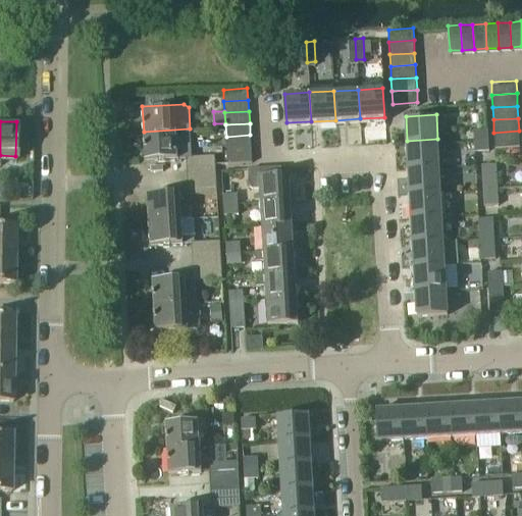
[(474,137),(488,136),(487,125),(473,126),(474,137)]
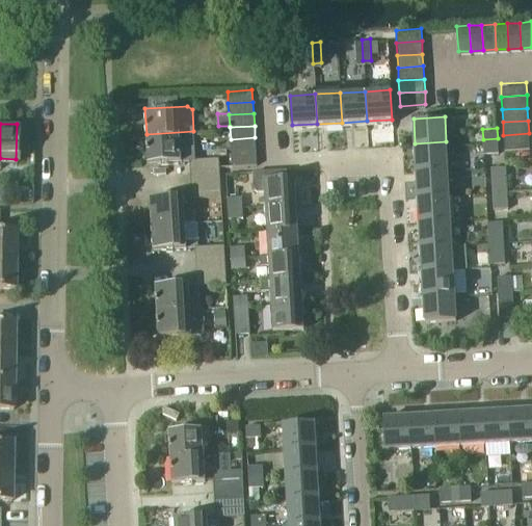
[(193,131),(147,134),(148,160),(189,158),(189,156),(194,156),(193,131)]
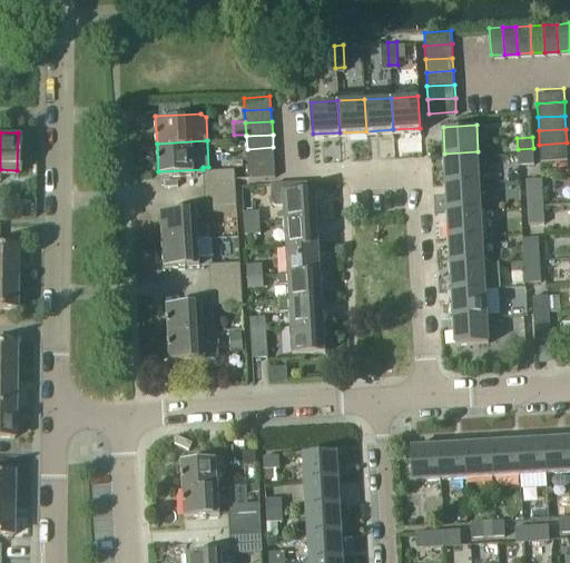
[(540,158),(568,156),(567,142),(539,145),(540,158)]
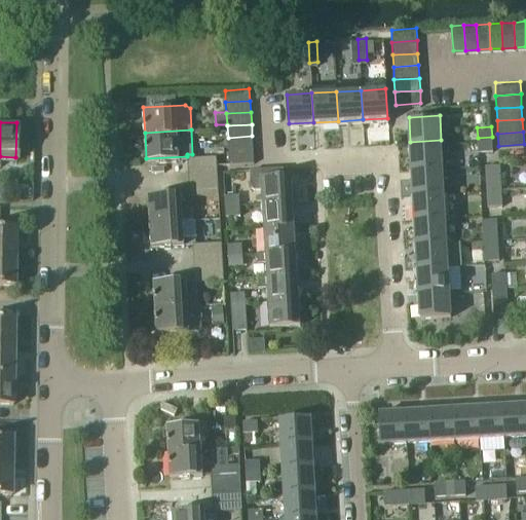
[(252,136),(228,138),(228,149),(253,148),(252,136)]
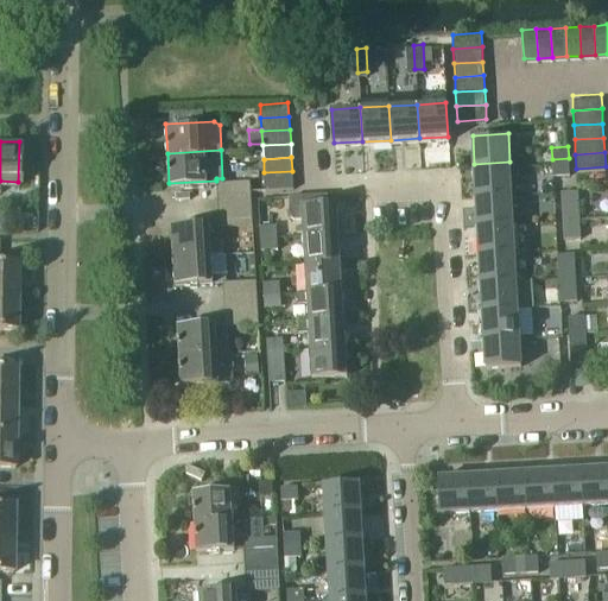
[(552,172),(569,171),(569,158),(552,159),(552,172)]
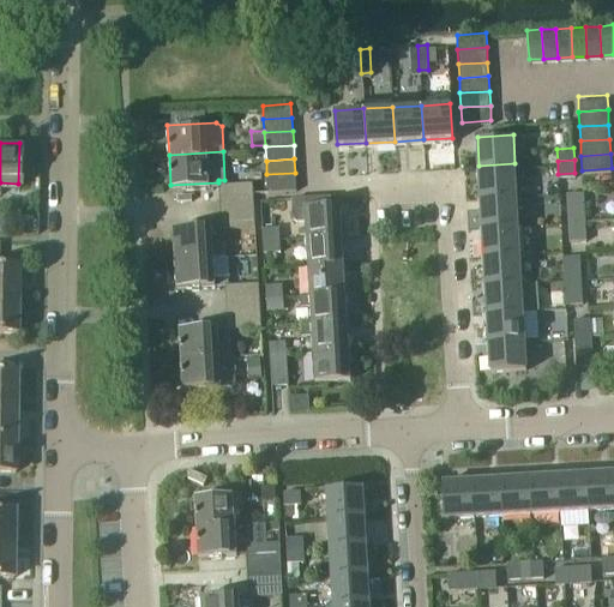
[(480,194),(517,192),(515,163),(479,166),(480,194)]
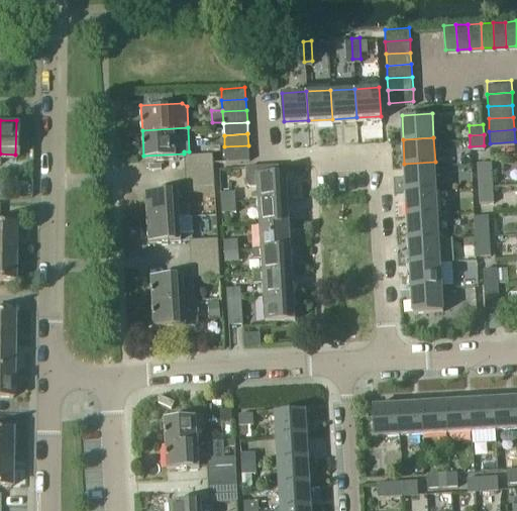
[(249,158),(248,145),(224,146),(225,159),(249,158)]
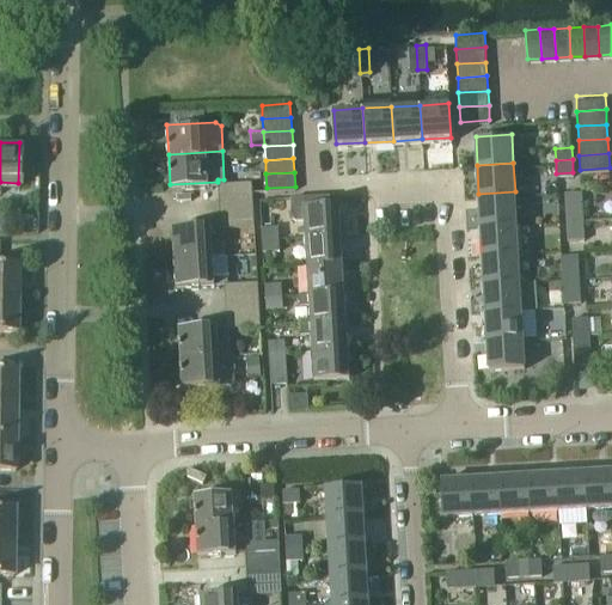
[(219,194),(252,191),(251,178),(224,179),(218,179),(218,182),(219,194)]
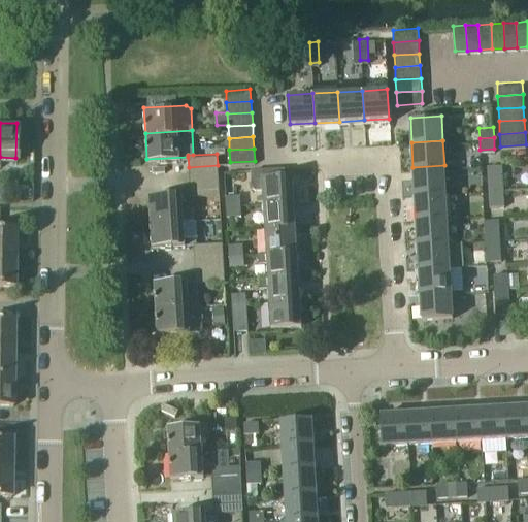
[(502,172),(502,162),(487,163),(487,173),(502,172)]
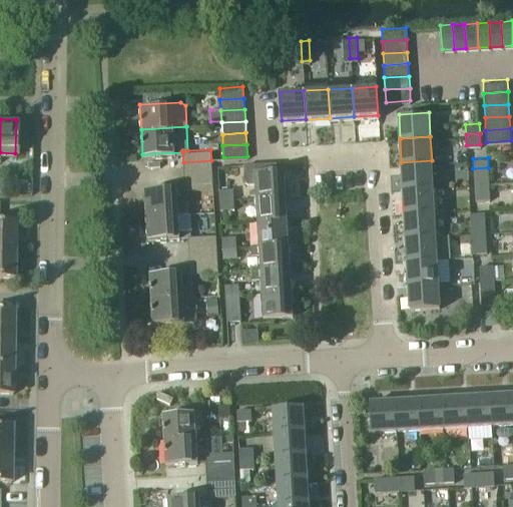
[(184,175),(212,172),(211,160),(183,162),(184,175)]
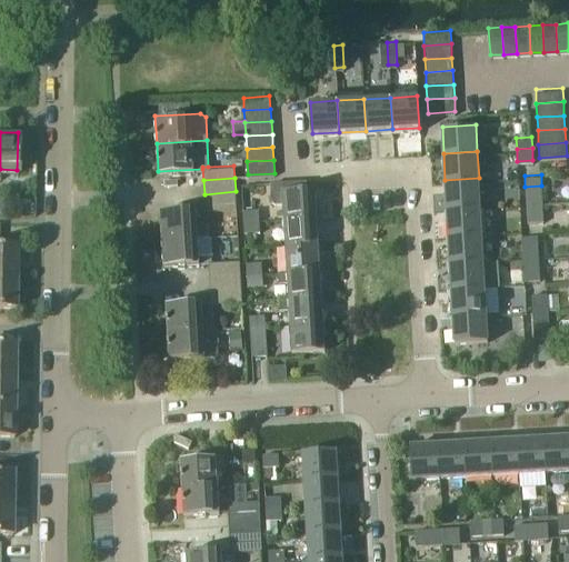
[(283,217),(317,214),(316,187),(306,188),(306,178),(270,180),(271,198),(275,201),(282,201),(283,217)]
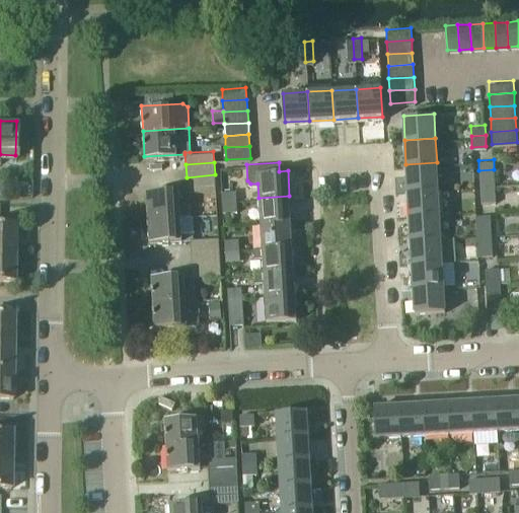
[(408,189),(438,187),(437,162),(405,164),(408,189)]
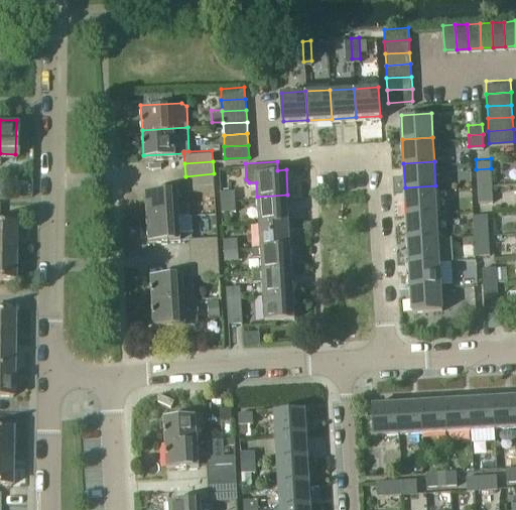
[(492,178),(491,168),(476,169),(477,179),(492,178)]
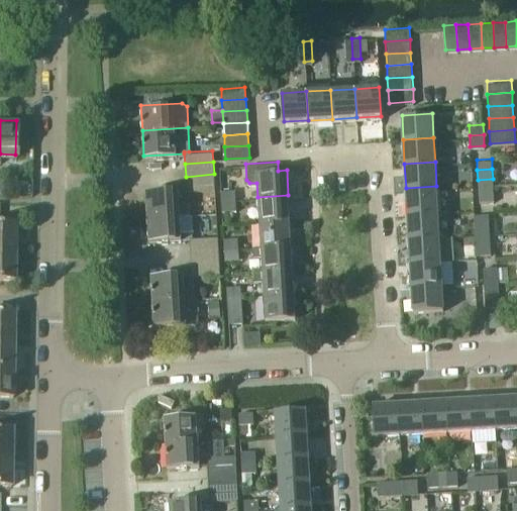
[(186,189),(215,188),(214,174),(186,177),(186,189)]
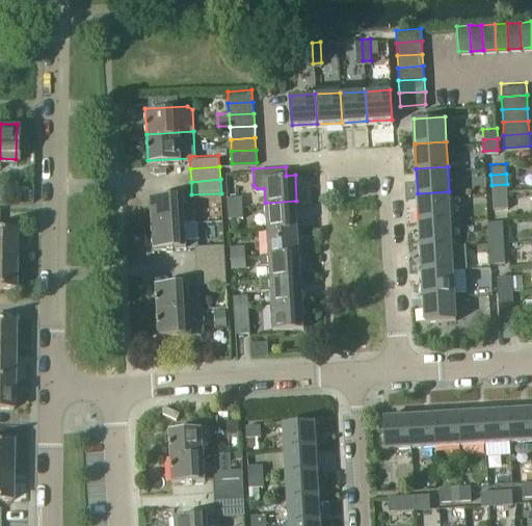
[(507,194),(507,184),(491,185),(493,195),(507,194)]
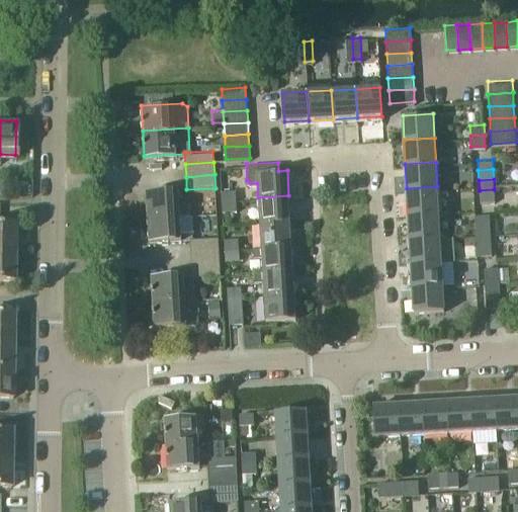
[(408,212),(438,210),(437,186),(407,188),(408,212)]
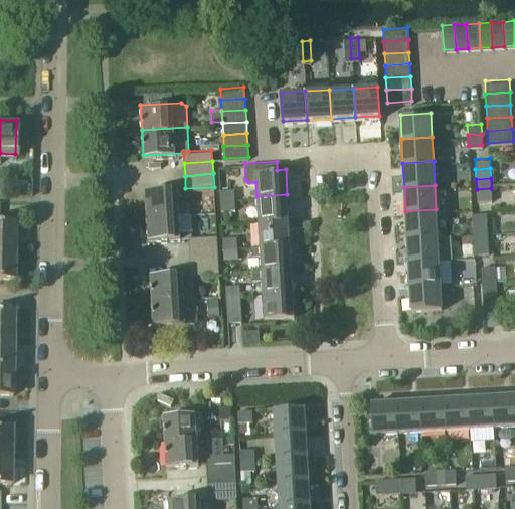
[(173,212),(179,212),(188,211),(187,198),(178,195),(178,187),(145,189),(147,213),(173,212)]
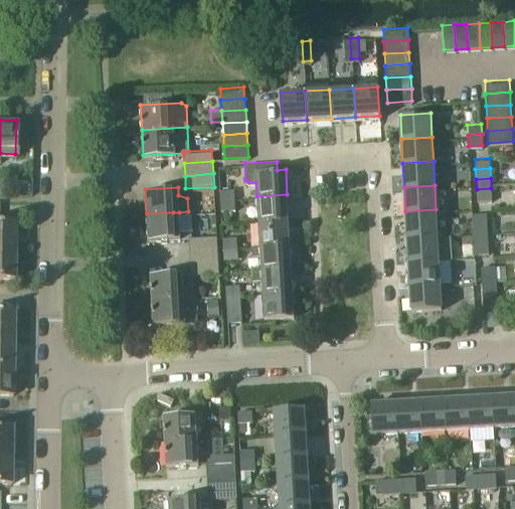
[(220,198),(234,197),(233,187),(219,188),(220,198)]
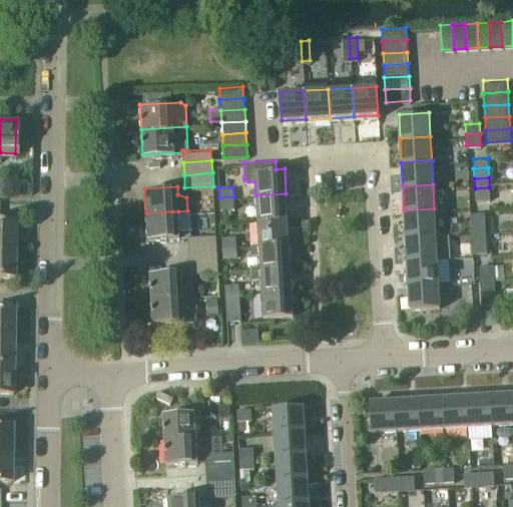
[(490,196),(489,187),(475,188),(475,198),(490,196)]
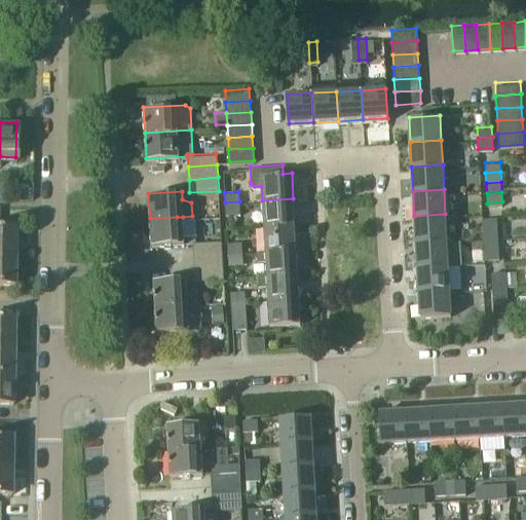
[(264,225),(295,223),(293,198),(262,200),(264,225)]
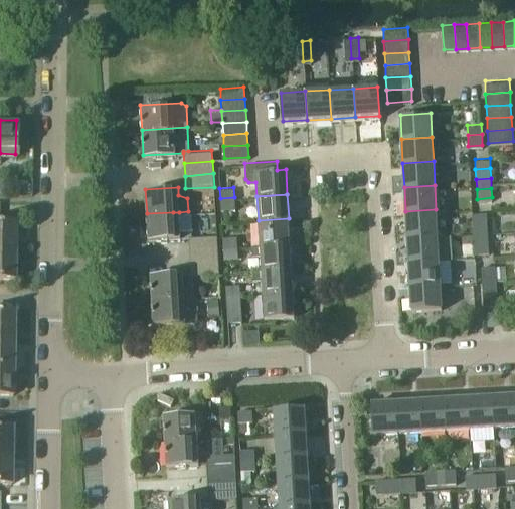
[(220,198),(221,208),(235,207),(234,197),(220,198)]
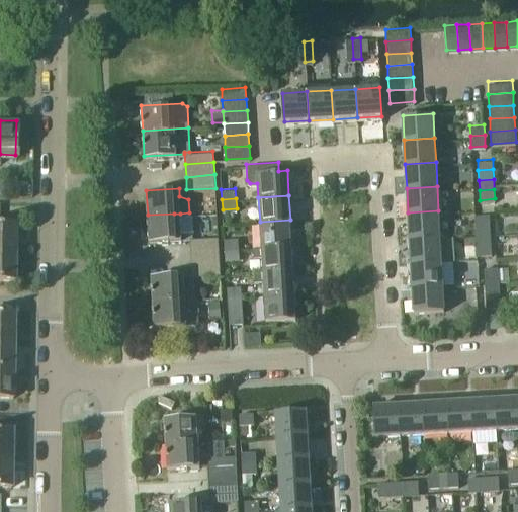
[(409,237),(440,235),(438,210),(408,212),(409,237)]
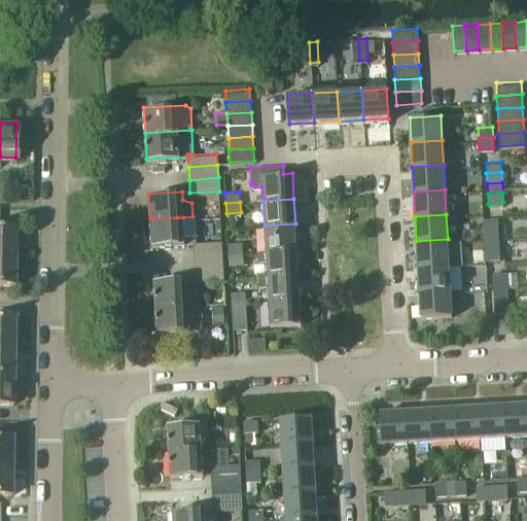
[(483,217),(483,228),(498,227),(497,216),(483,217)]
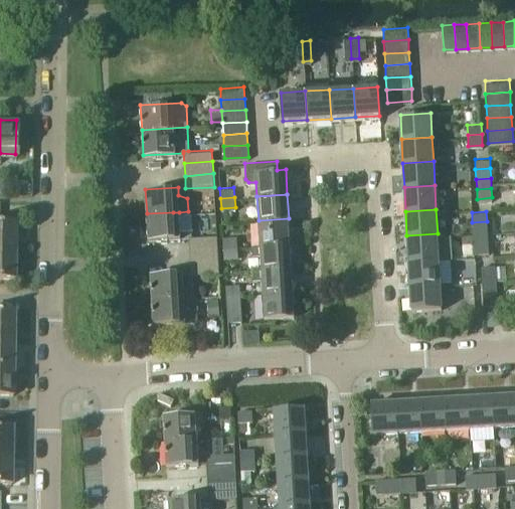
[(173,212),(147,213),(148,239),(188,236),(192,236),(192,235),(191,229),(180,230),(179,212),(173,212)]
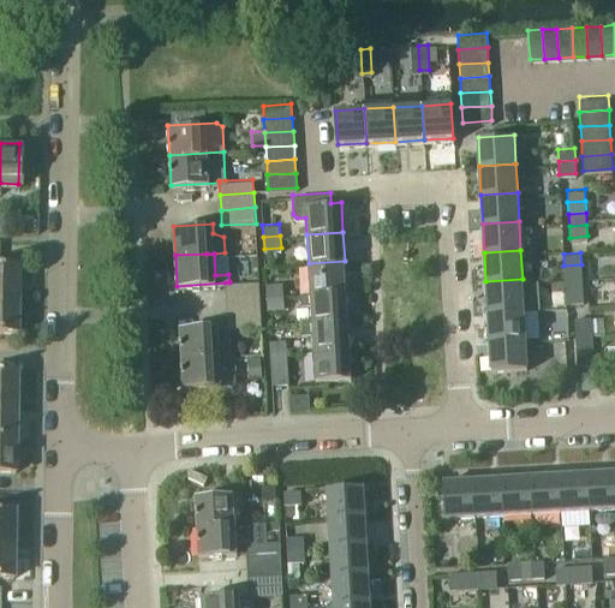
[(310,291),(346,290),(345,261),(309,263),(310,291)]
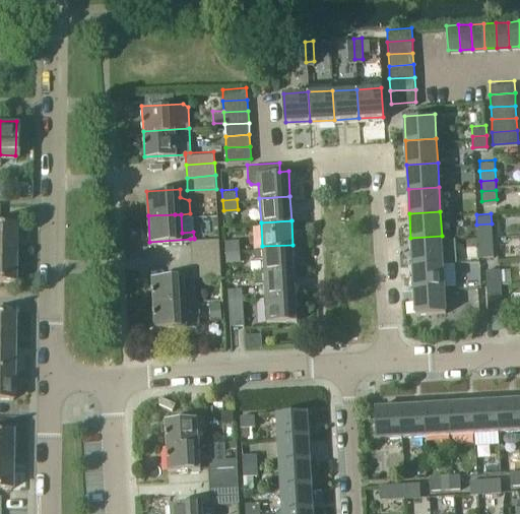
[(0,250),(14,250),(14,221),(0,221),(0,250)]
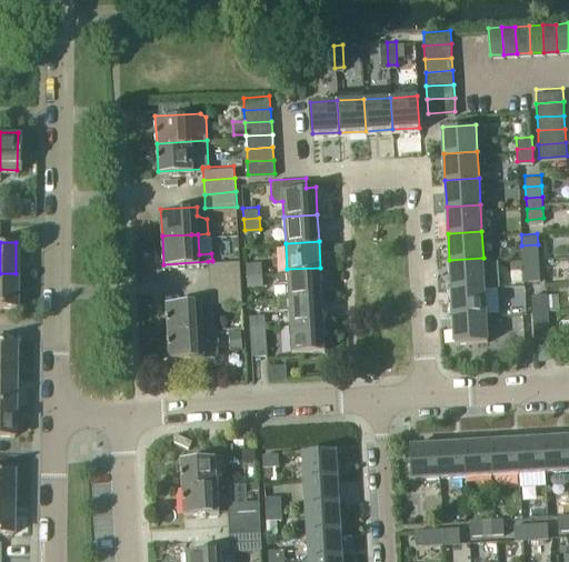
[(538,256),(538,244),(521,246),(522,257),(538,256)]
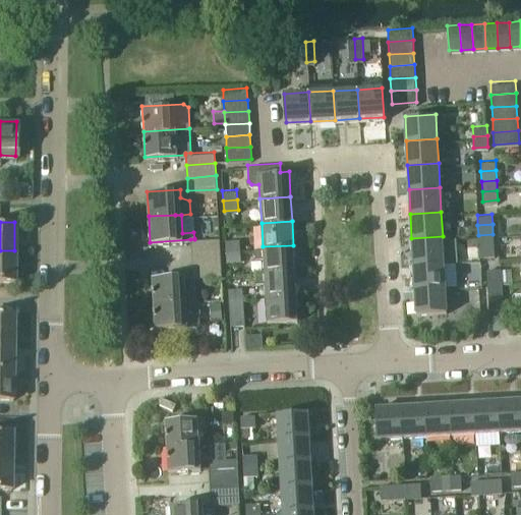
[(494,244),(493,234),(478,235),(479,244),(494,244)]
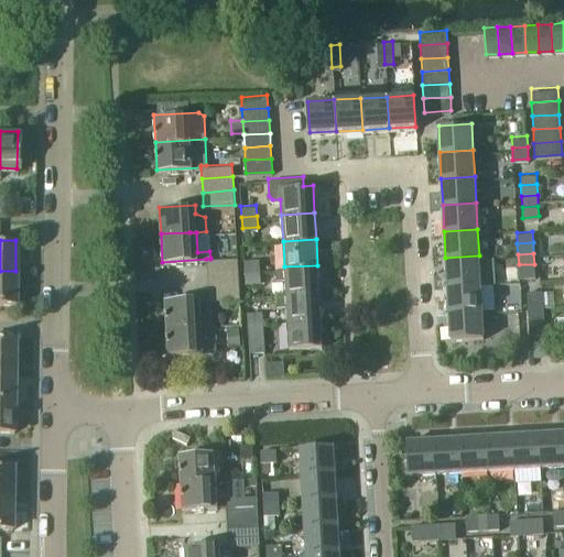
[(207,271),(238,270),(237,255),(210,258),(210,259),(206,259),(207,271)]
